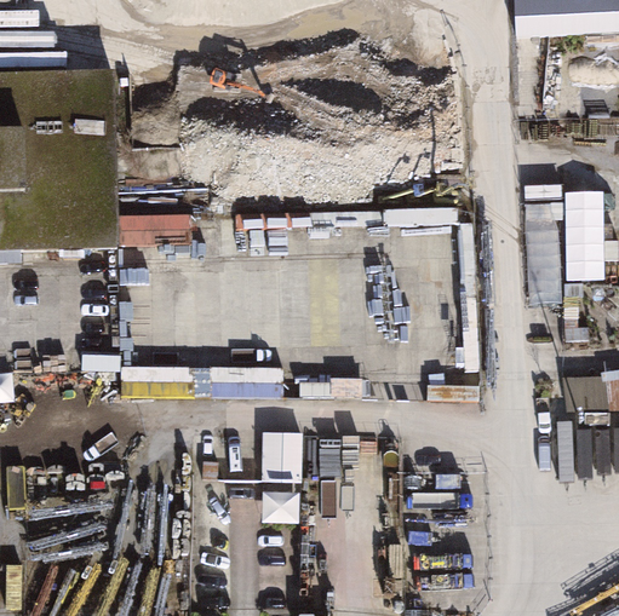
[(515,0),(516,40),(618,34),(618,0),(515,0)]
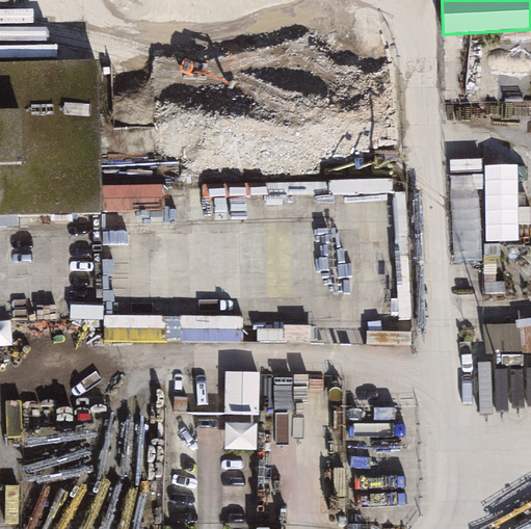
[(0,211),(102,209),(98,53),(0,55),(0,211)]
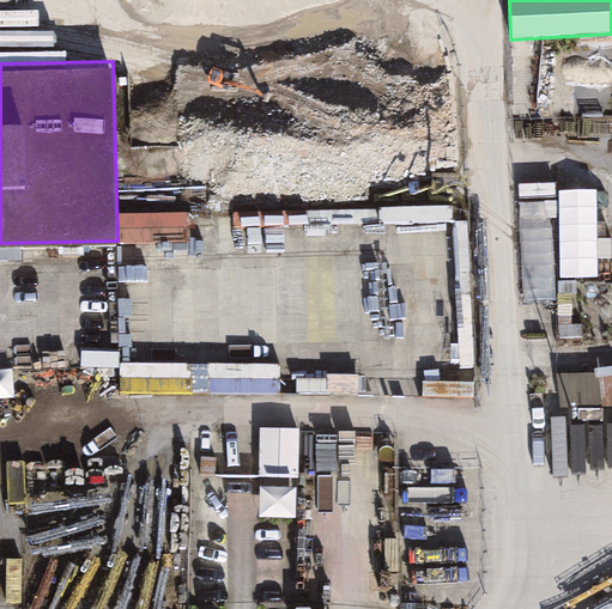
[(177,237),(177,213),(119,213),(119,237),(177,237)]
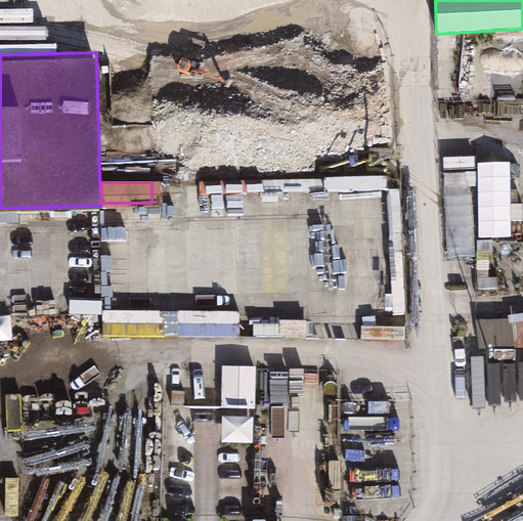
[(60,314),(0,316),(0,340),(61,338),(60,314)]
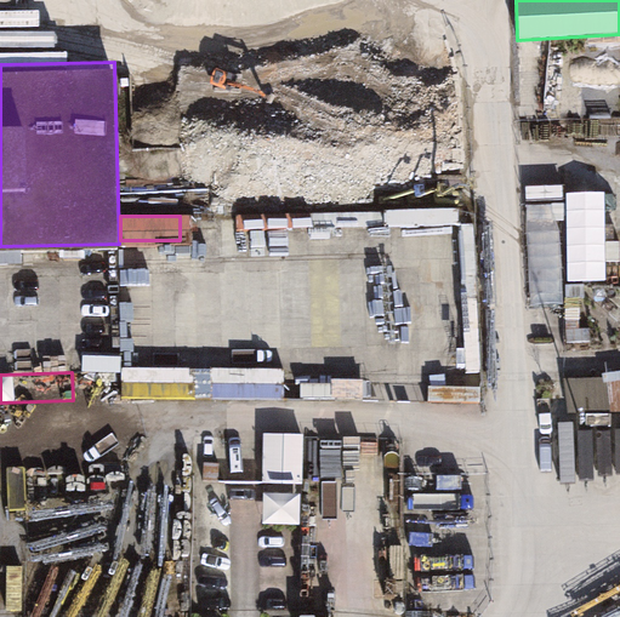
[(263,433),(263,483),(302,483),(302,433),(263,433)]
